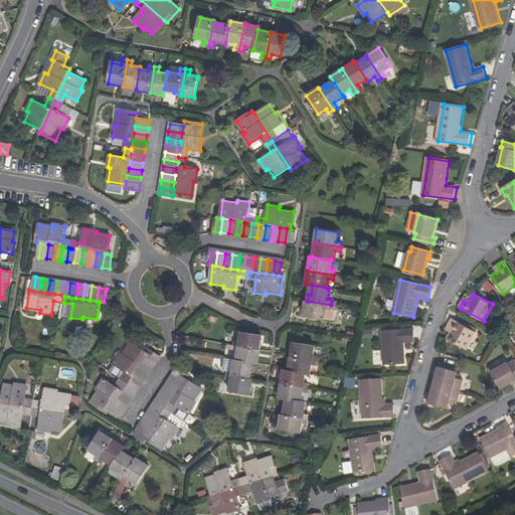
[(307,301),(305,301),(303,315),(332,320),(334,311),(330,310),(331,305),(307,301)]
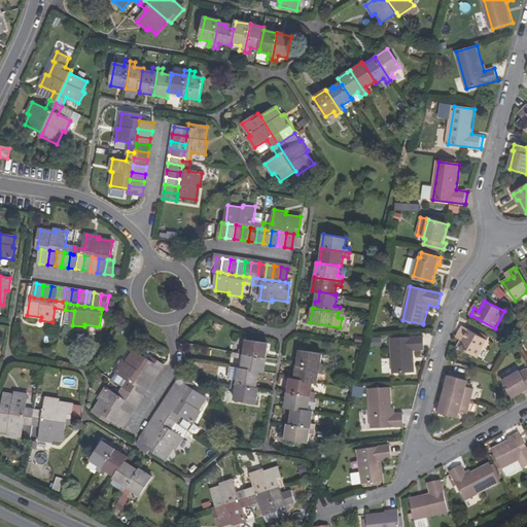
[(460,345),(480,356),(489,339),(464,325),(461,332),(465,335),(462,340),(460,345)]
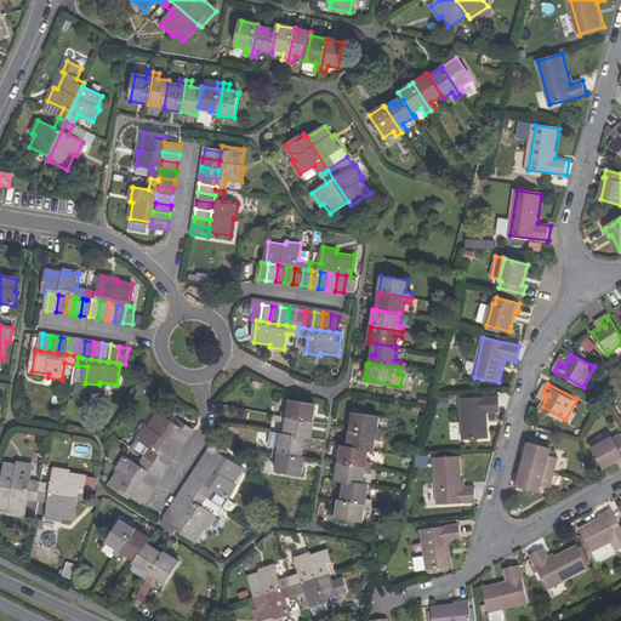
[(501,412),(500,397),(463,399),(465,439),(491,438),(490,412),(501,412)]
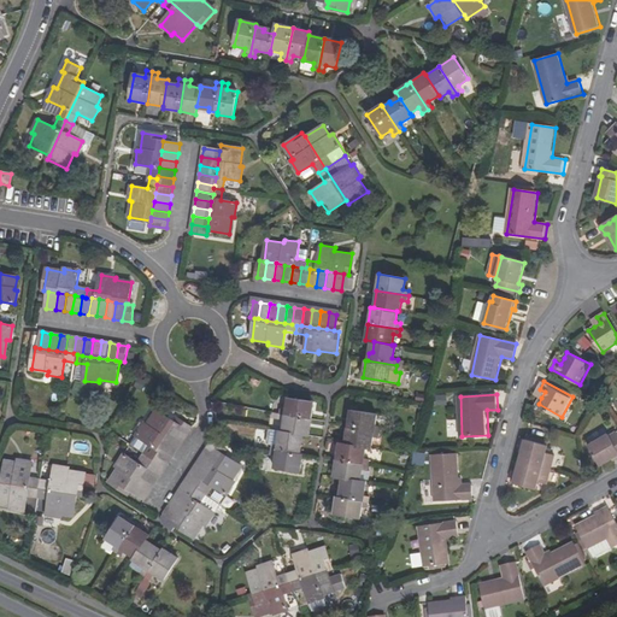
[(278,413),(310,419),(312,403),(287,399),(285,409),(280,407),(278,413)]
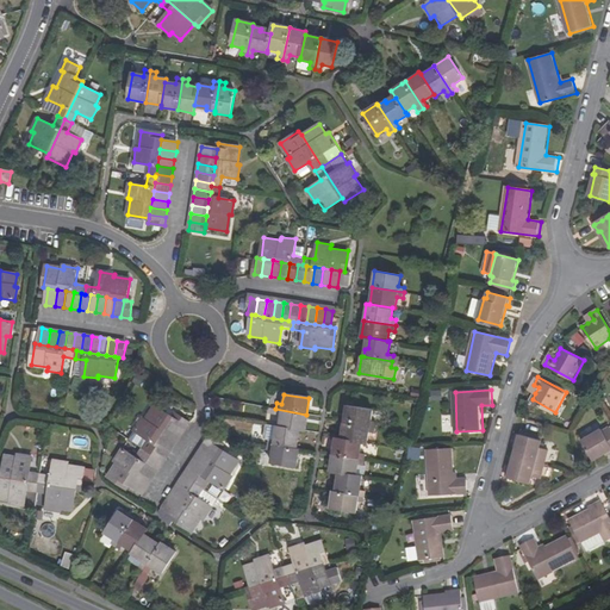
[(344,423),(377,428),(377,422),(371,421),(373,410),(347,405),(344,423)]
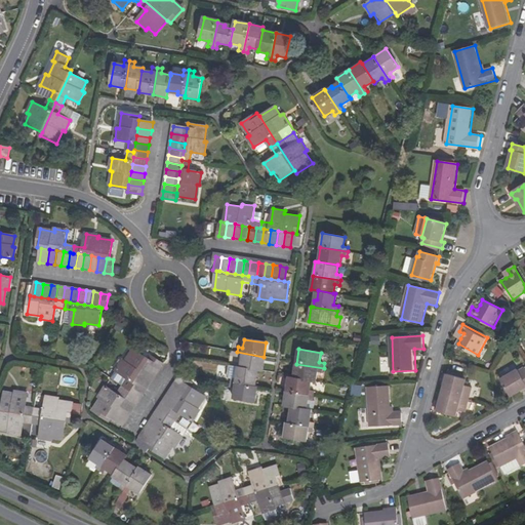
[(128,378),(123,387),(129,390),(131,387),(135,380),(139,374),(143,368),(147,362),(149,360),(133,350),(125,362),(123,361),(116,371),(128,378)]
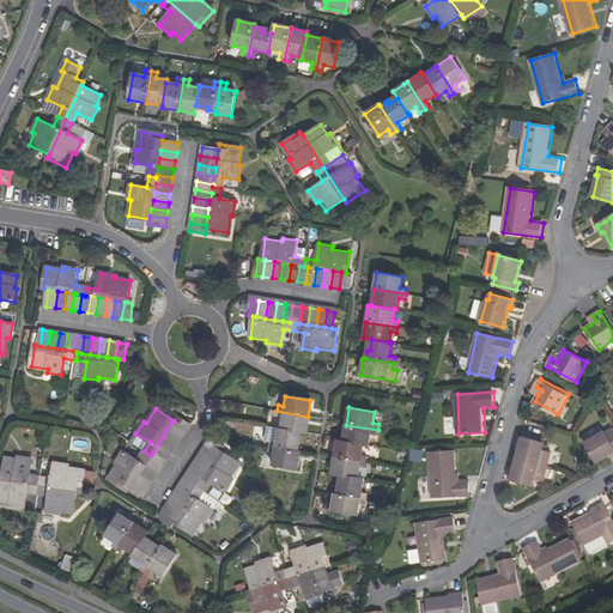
[(275,417),(281,418),(279,429),(297,432),(305,434),(308,417),(277,411),(275,417)]
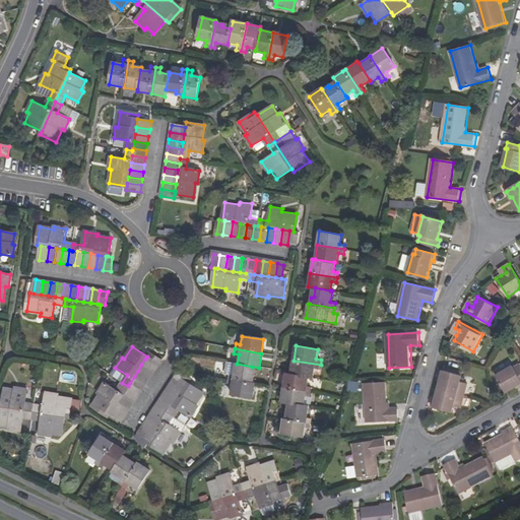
[(147,356),(145,359),(157,367),(161,361),(149,352),(147,356)]
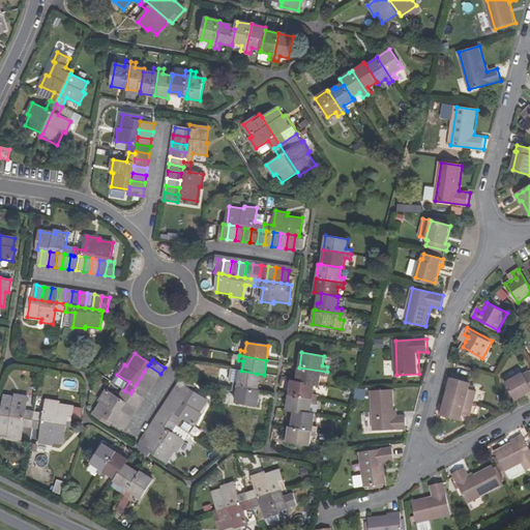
[(148,365),(144,372),(156,380),(160,374),(148,365)]
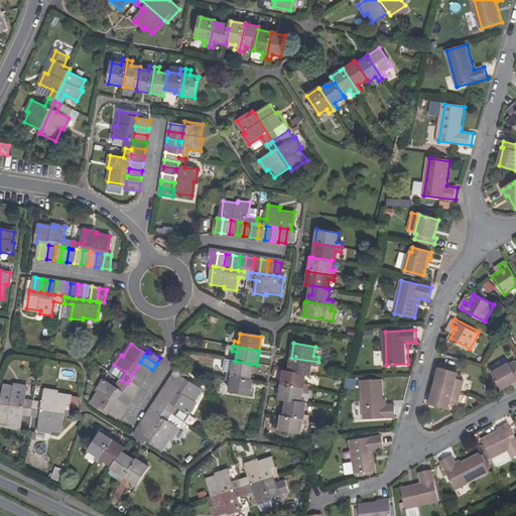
[(308,374),(310,375),(312,366),(317,367),(318,362),(291,358),(288,371),(308,374)]
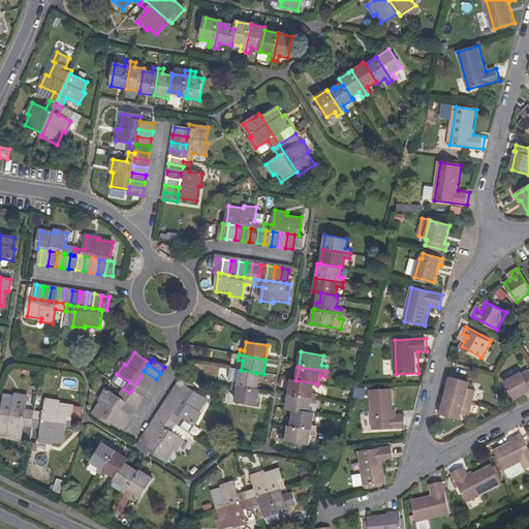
[(241,370),(230,369),(228,380),(231,381),(230,385),(256,391),(257,382),(255,382),(256,373),(241,370)]
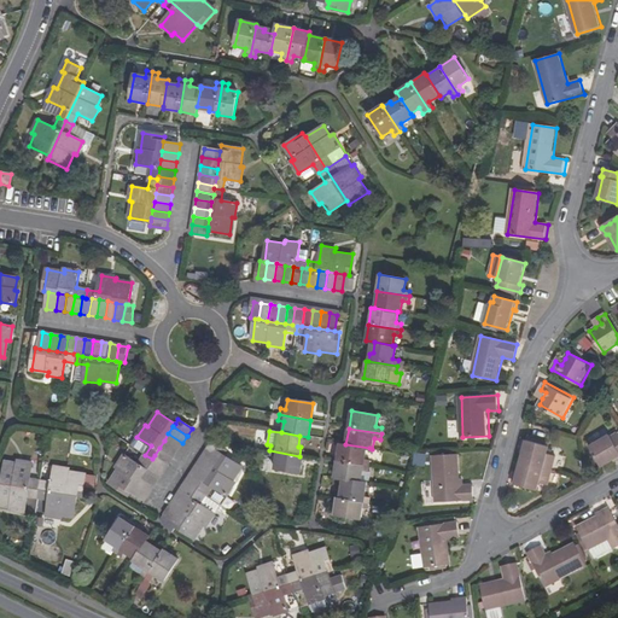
[(612,436),(610,433),(590,445),(604,466),(617,456),(617,432),(617,433),(612,436)]
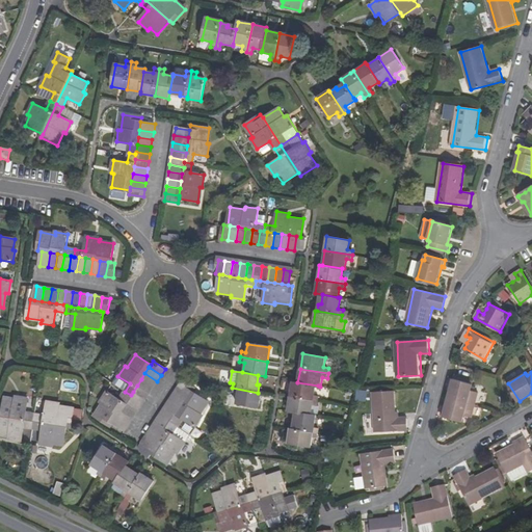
[(144,373),(141,379),(154,388),(157,381),(144,373)]
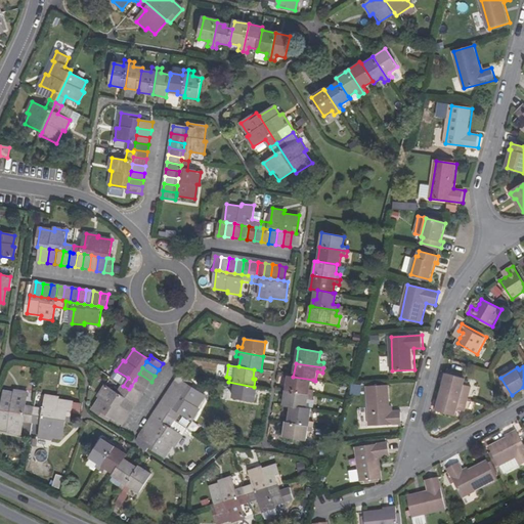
[(139,374),(135,380),(147,388),(151,382),(139,374)]
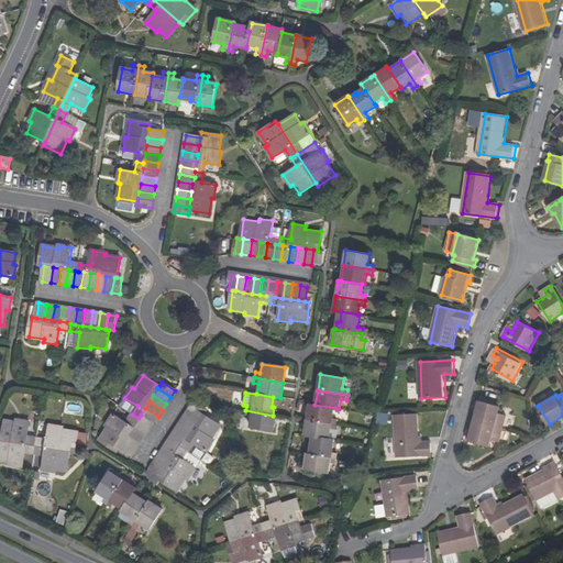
[(194,403),(189,409),(201,417),(203,415),(206,410),(194,403)]
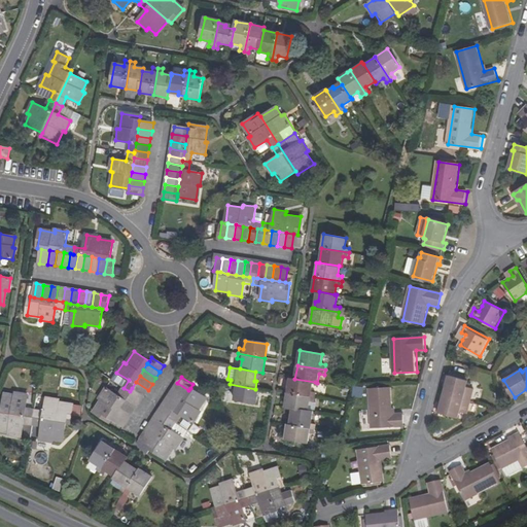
[(468,382),(450,377),(445,394),(472,401),(476,390),(467,387),(468,382)]
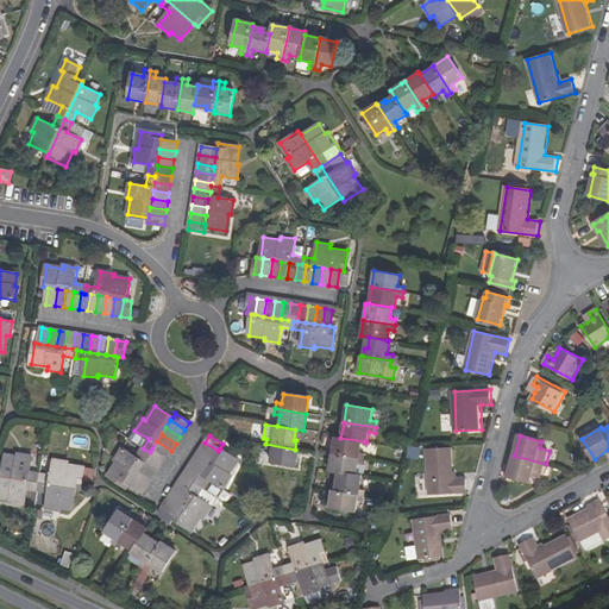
[(336,454),(368,459),(368,454),(362,453),(364,441),(340,438),(338,438),(336,454)]
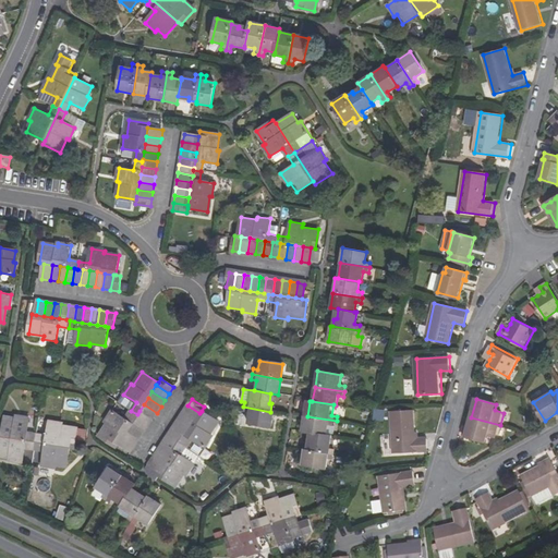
[(144,404),(140,411),(153,420),(157,413),(144,404)]
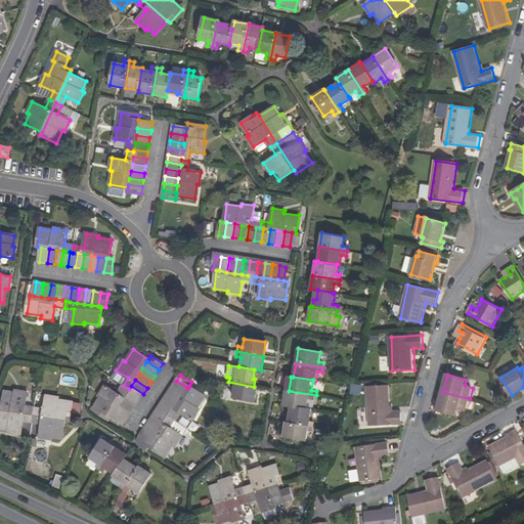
[(183,395),(187,388),(176,381),(172,387),(183,395)]
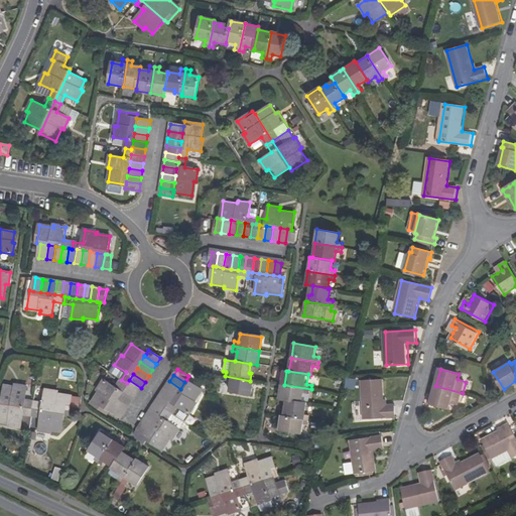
[(250,381),(225,376),(224,381),(229,382),(228,391),(249,395),(252,381),(250,381)]
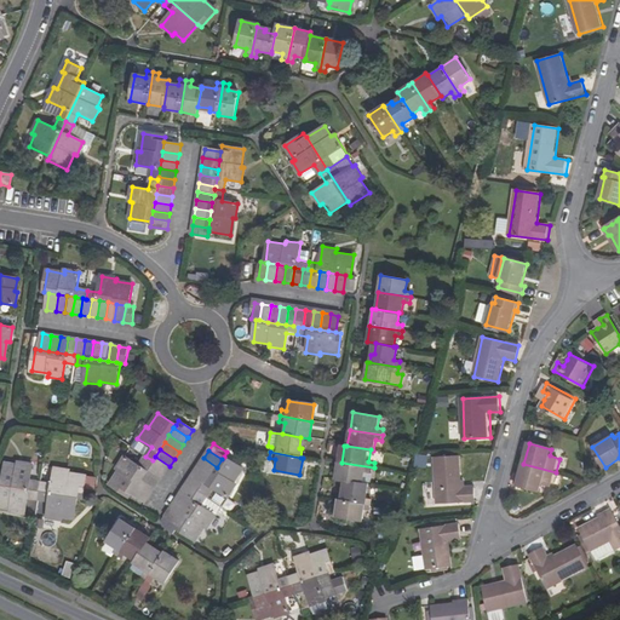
[(150,464),(153,460),(145,457),(139,466),(125,457),(118,469),(120,470),(109,484),(128,497),(131,493),(136,486),(141,478),(145,471),(150,464)]
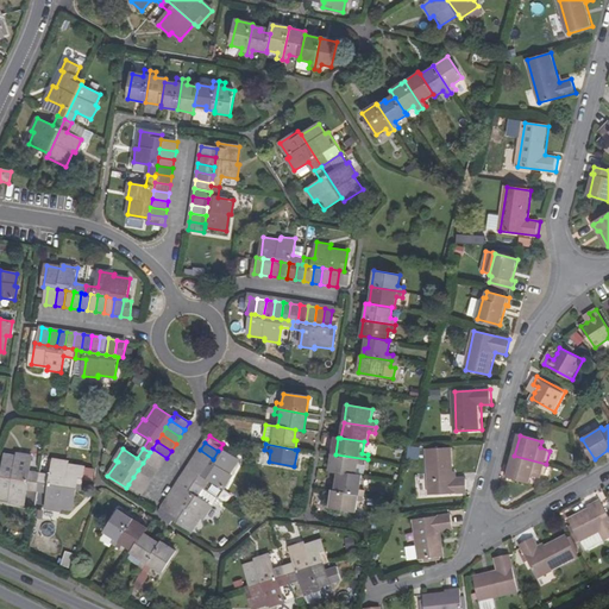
[(162,465),(167,458),(152,449),(150,452),(148,456),(162,465)]
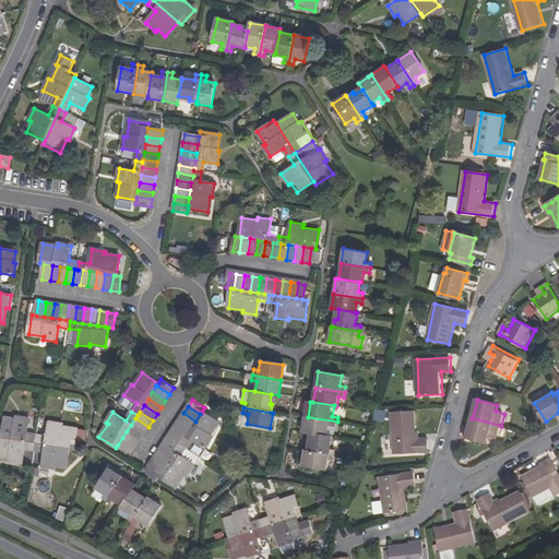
[(181,443),(188,448),(192,440),(205,448),(212,437),(210,436),(218,423),(202,412),(200,414),(195,421),(192,427),(188,433),(183,440),(181,443)]
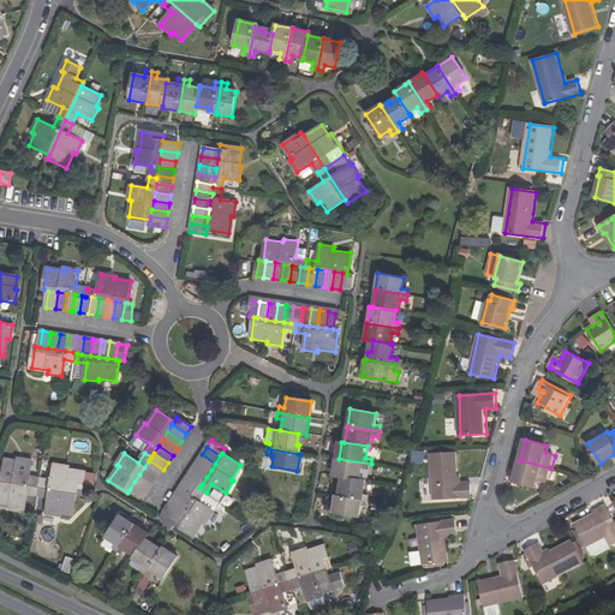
[(459,482),(457,453),(431,454),(435,499),(473,496),(472,482),(459,482)]
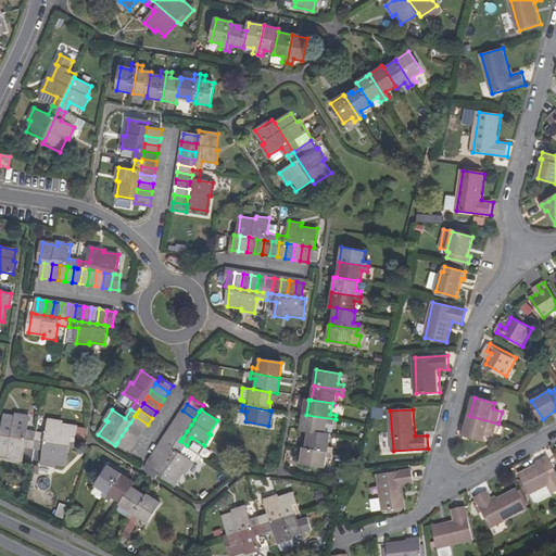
[(191,425),(194,419),(182,411),(178,417),(191,425)]
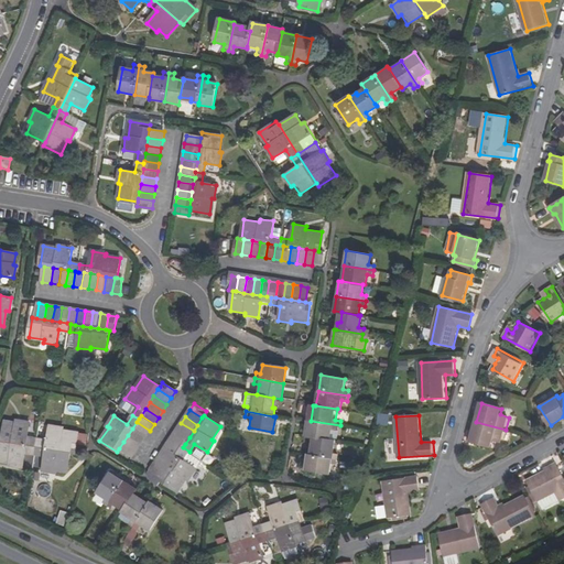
[(1,441),(36,446),(38,440),(28,437),(30,422),(15,421),(15,423),(4,421),(1,441)]
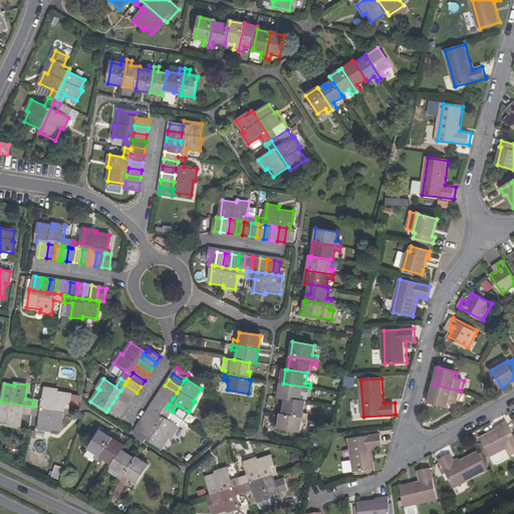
[(288,399),(302,401),(304,392),(309,393),(310,388),(283,383),(281,398),(288,399)]
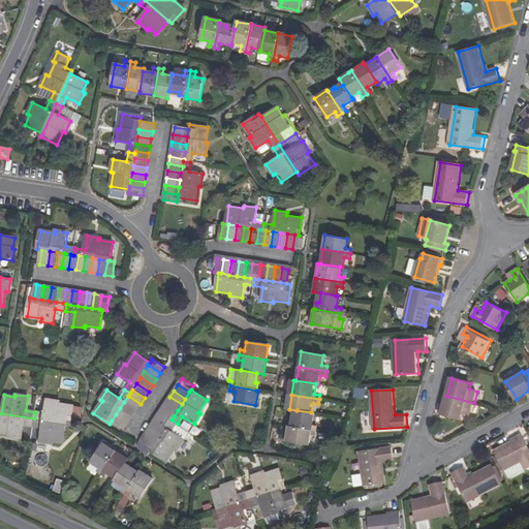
[(128,396),(124,402),(136,410),(141,404),(128,396)]
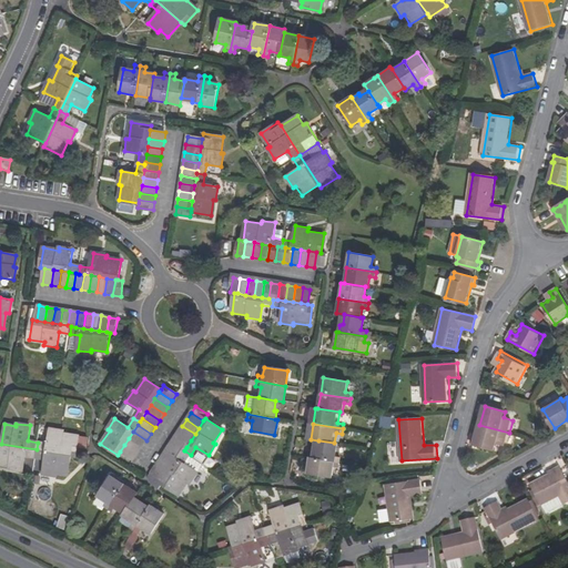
[(509,433),(479,425),(474,444),(494,449),(496,443),(506,445),(509,433)]
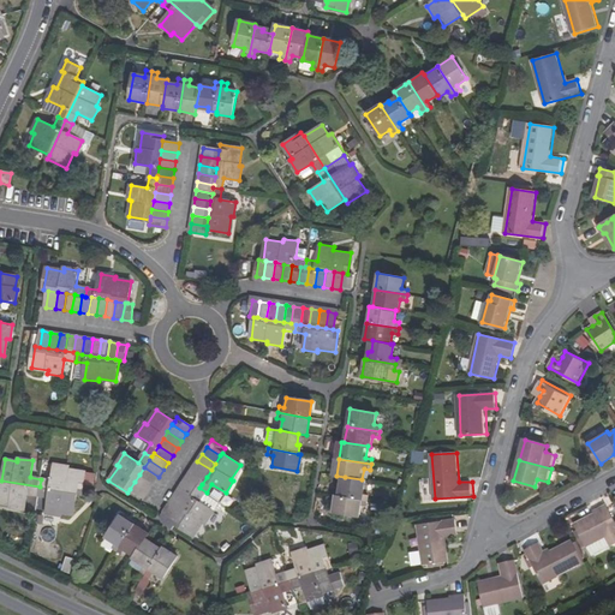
[(207,477),(212,470),(197,461),(192,469),(207,477)]
